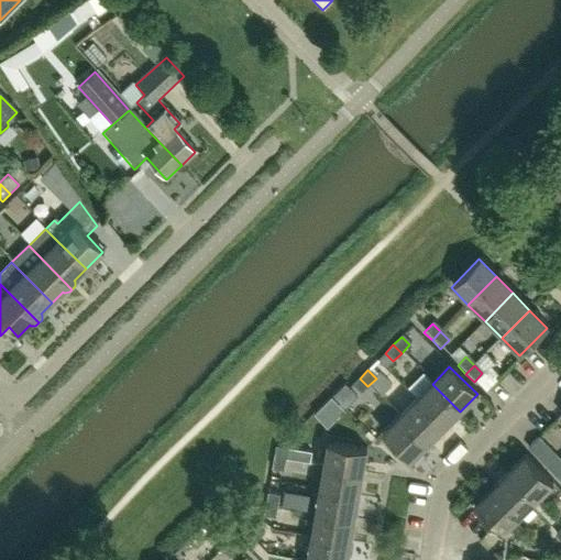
[(485,376),(482,373),(474,382),(485,393),(495,383),(487,374),(485,376)]
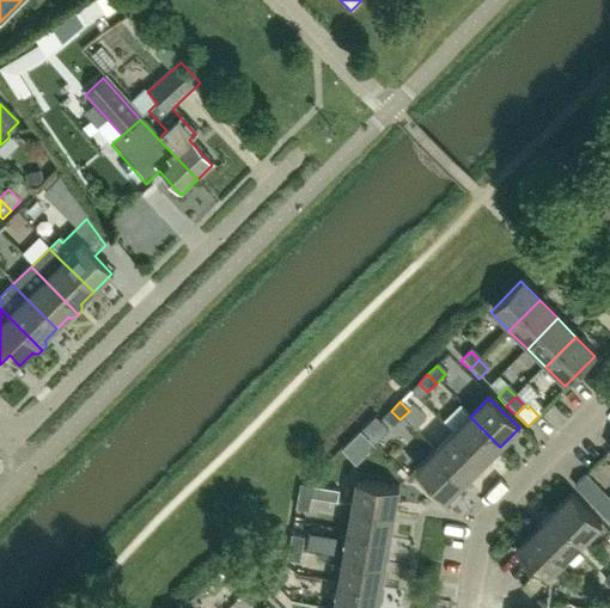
[(391,429),(400,419),(391,411),(382,419),(391,429)]
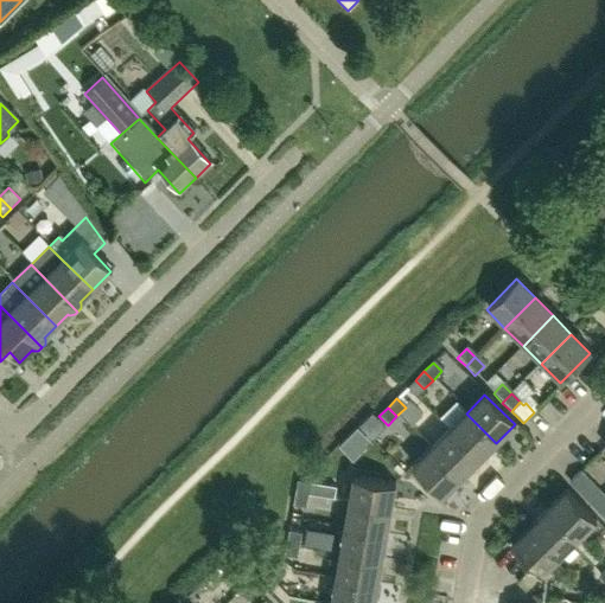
[(496,443),(466,414),(447,431),(478,461),(496,443)]
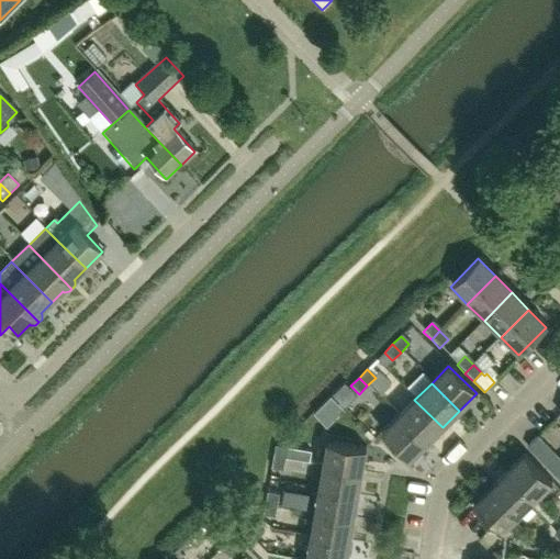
[(443,427),(414,400),(398,416),(425,445),(443,427)]
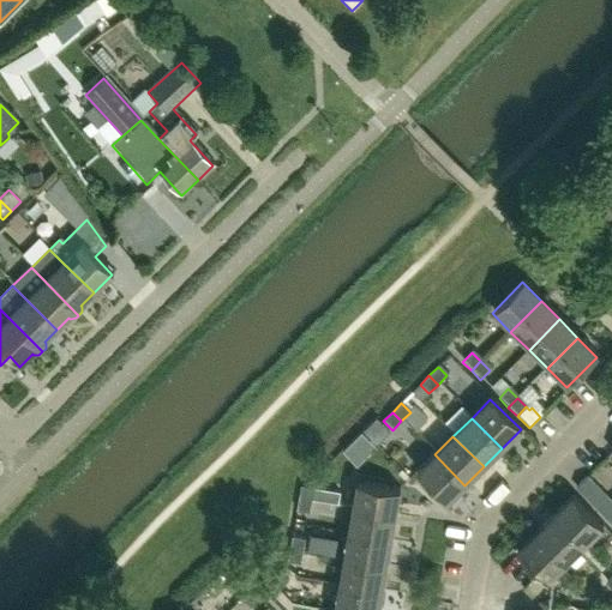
[(465,485),(435,454),(415,473),(447,503),(465,485)]
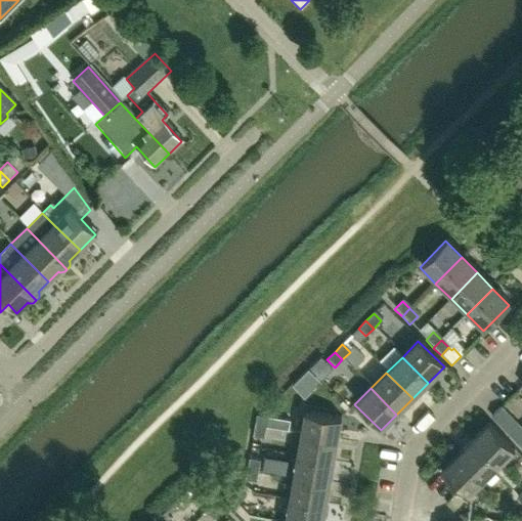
[(490,419),(511,439),(520,430),(499,409),(490,419)]
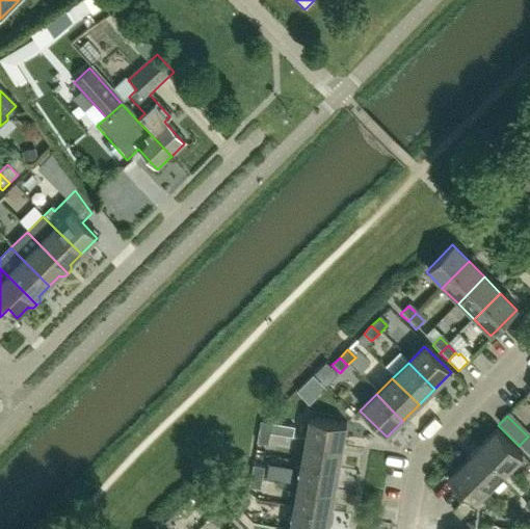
[(309,420),(305,443),(341,449),(345,426),(309,420)]
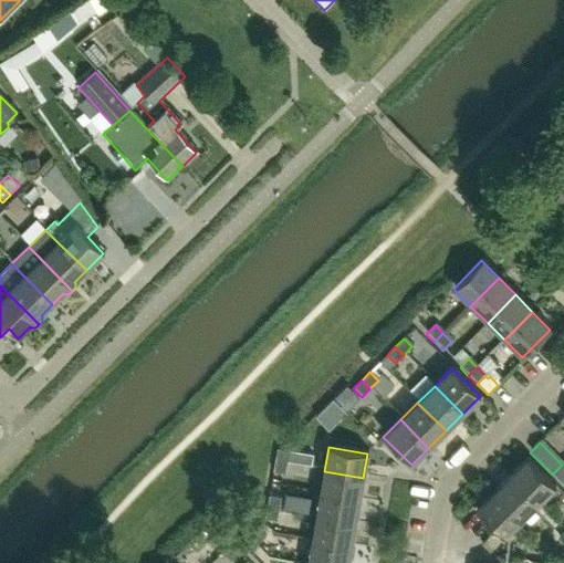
[(277,450),(274,462),(285,465),(288,452),(277,450)]
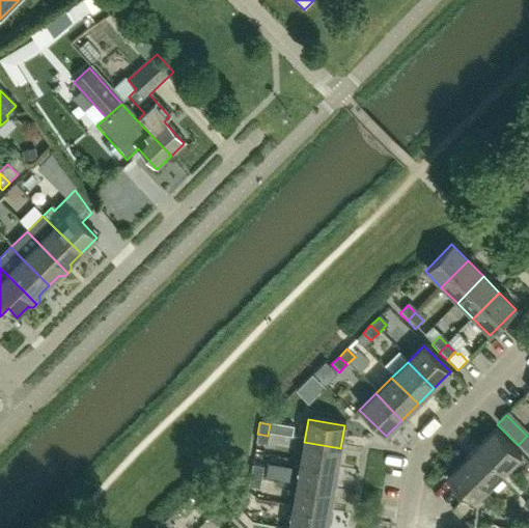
[(494,431),(478,447),(504,473),(520,457),(494,431)]
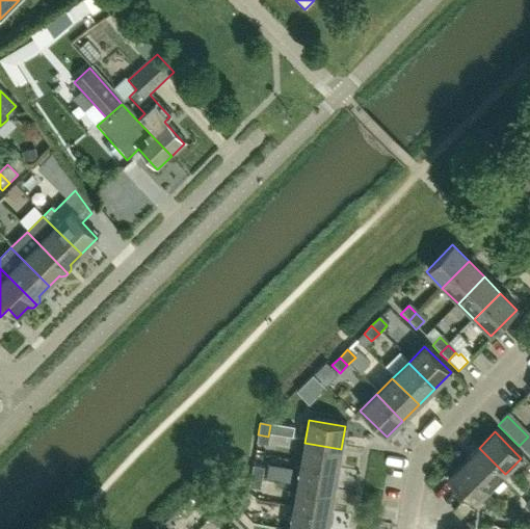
[(266,447),(268,437),(258,434),(256,445),(266,447)]
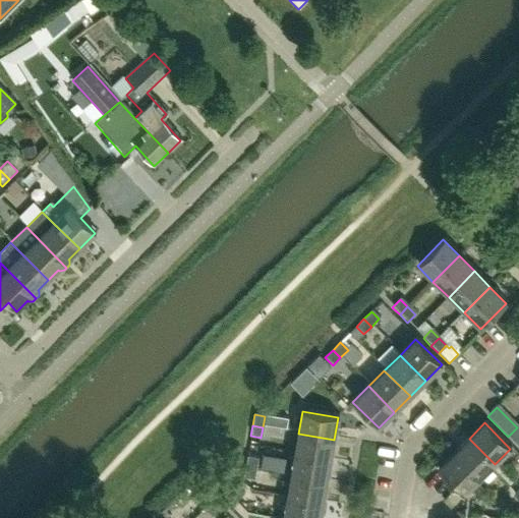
[(518,429),(517,427),(508,437),(518,448),(518,429)]
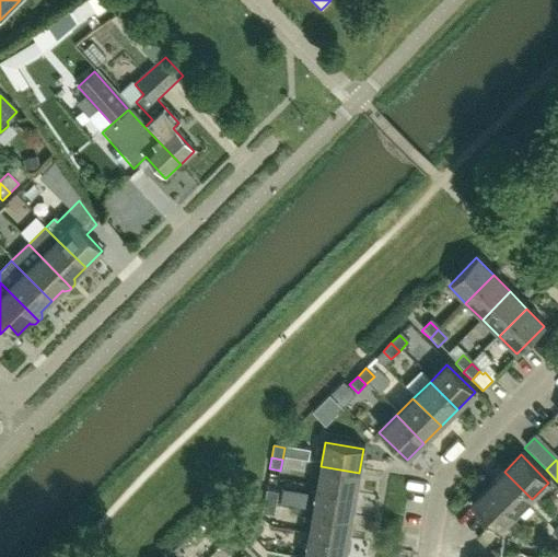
[(356,496),(359,473),(321,466),(316,489),(356,496)]
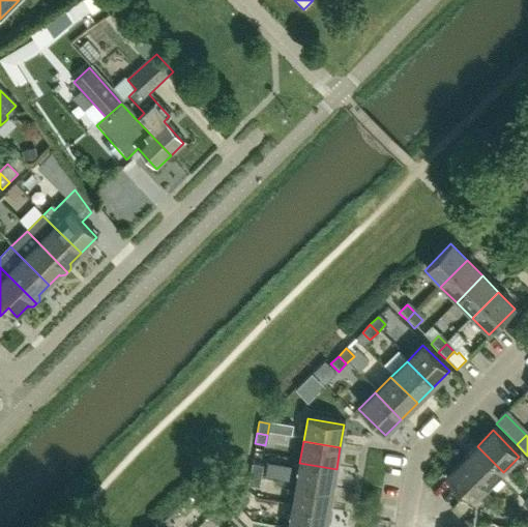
[(503,472),(477,446),(461,462),(487,488),(503,472)]
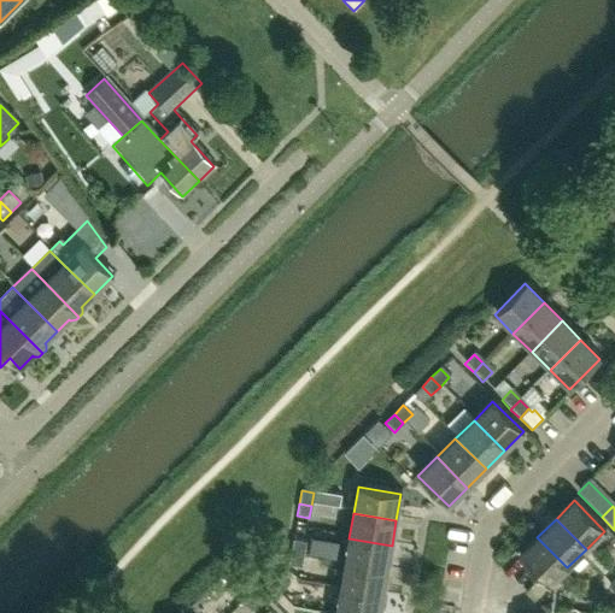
[(567,567),(537,537),(519,556),(549,587),(567,567)]
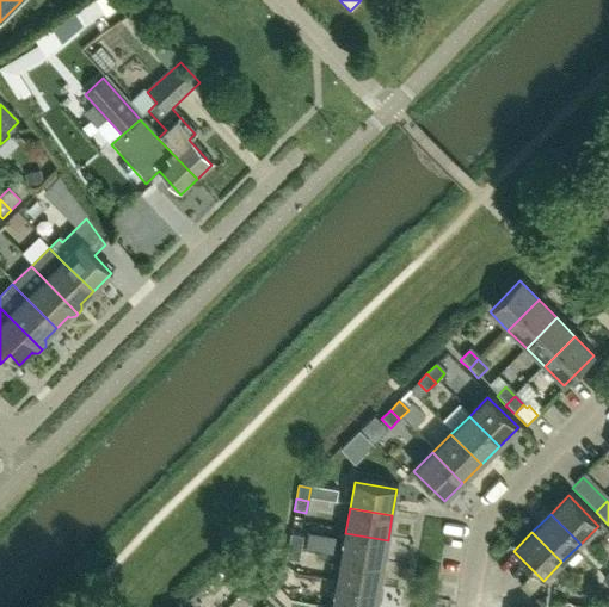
[(383,565),(388,540),(345,533),(340,558),(383,565)]
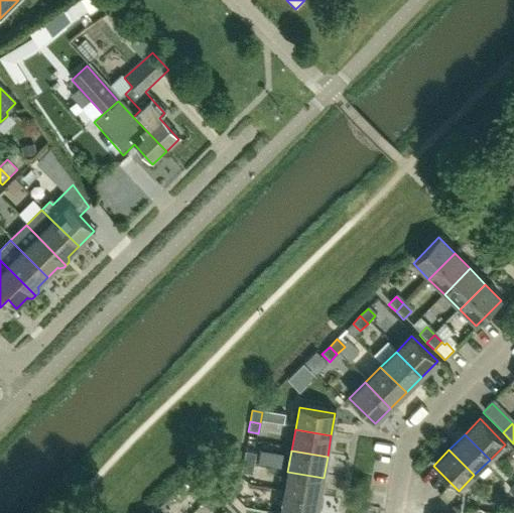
[(244,454),(242,464),(253,466),(255,456),(244,454)]
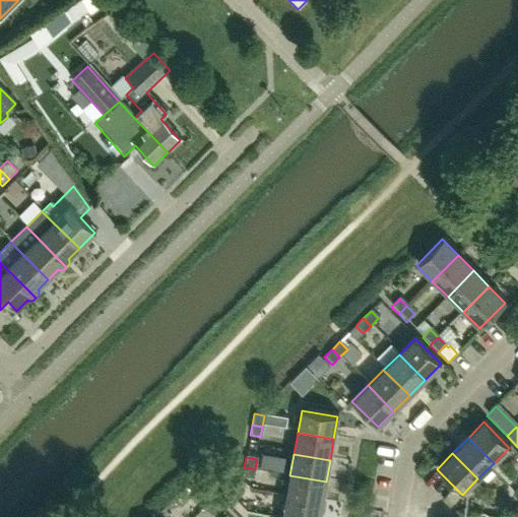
[(253,480),(255,469),(244,467),(242,478),(253,480)]
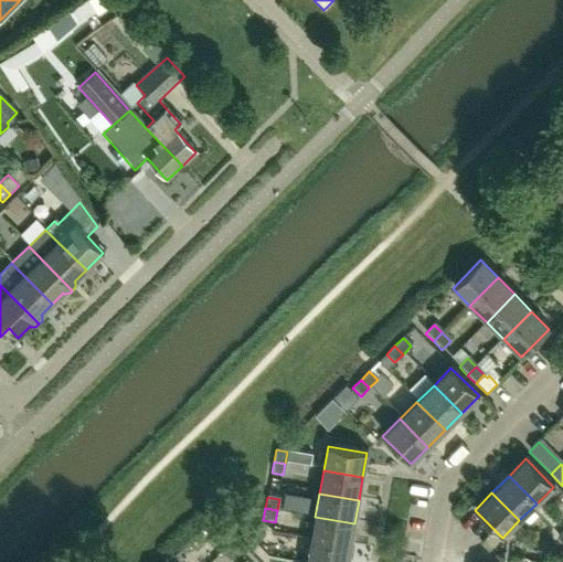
[(350,548),(354,523),(315,517),(311,541),(350,548)]
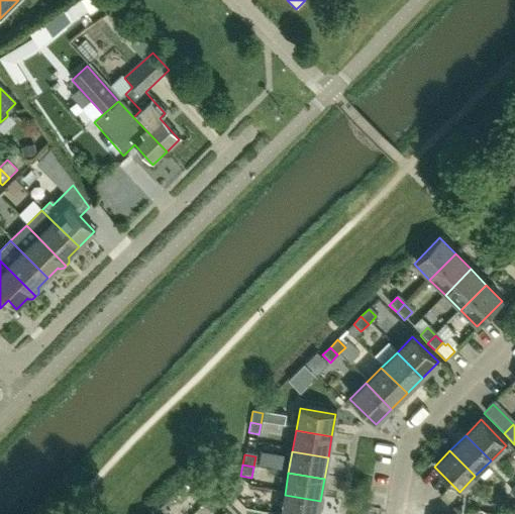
[(233,484),(226,491),(233,499),(241,491),(233,484)]
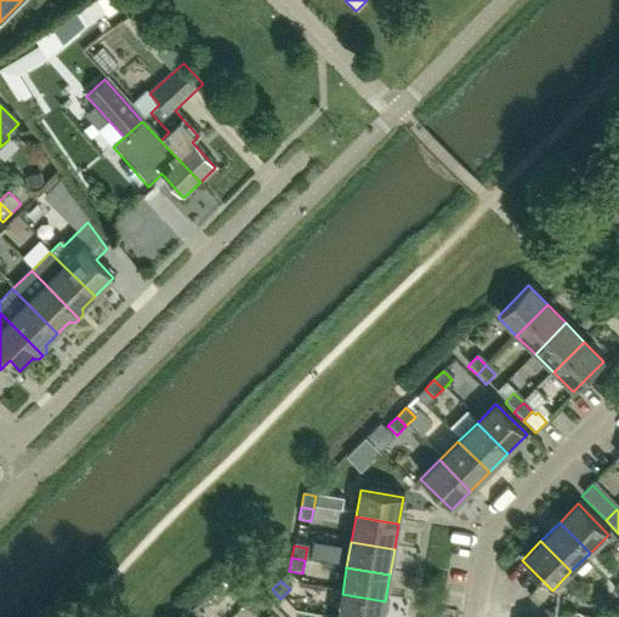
[(537,606),(549,594),(540,586),(527,598),(537,606)]
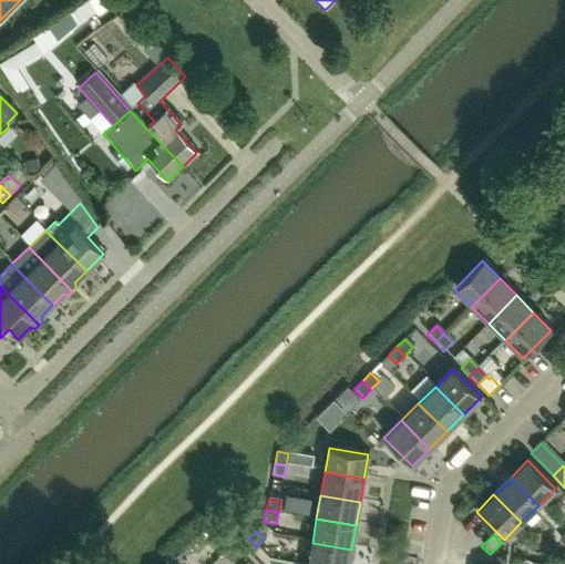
[(222,555),(230,547),(222,539),(213,547),(222,555)]
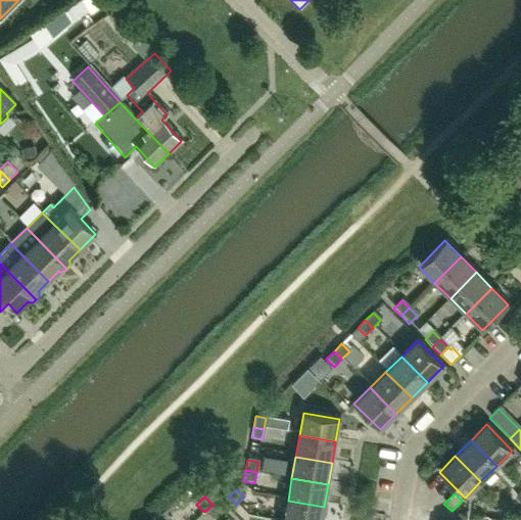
[(236,505),(229,497),(221,505),(229,512),(236,505)]
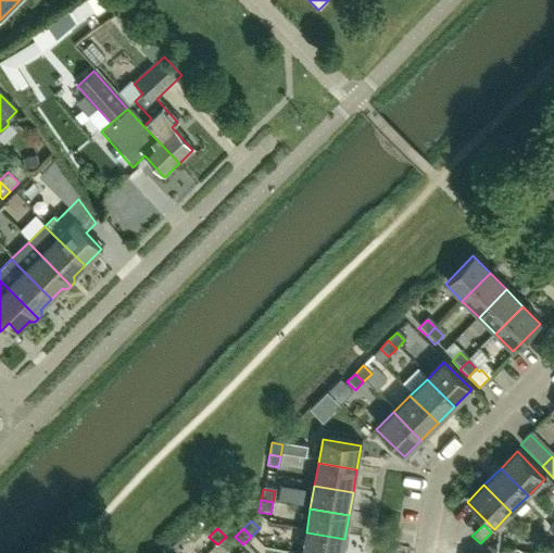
[(342,552),(344,539),(306,532),(303,552),(342,552)]
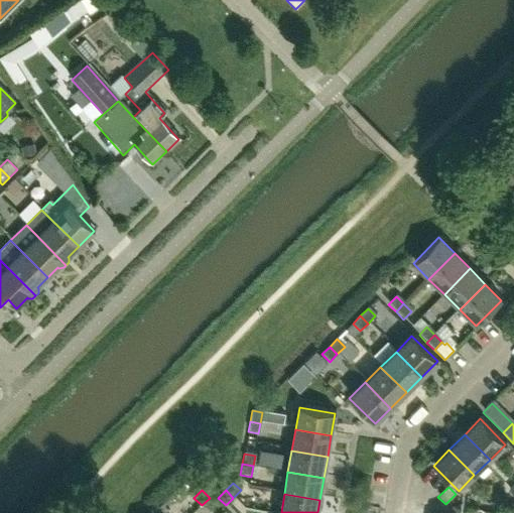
[(217,505),(210,498),(202,505),(208,512),(210,512),(217,505)]
